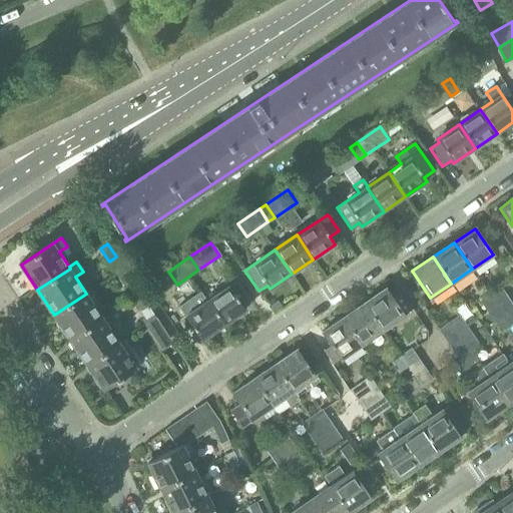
[(132,282),(123,269),(117,273),(126,286),(132,282)]
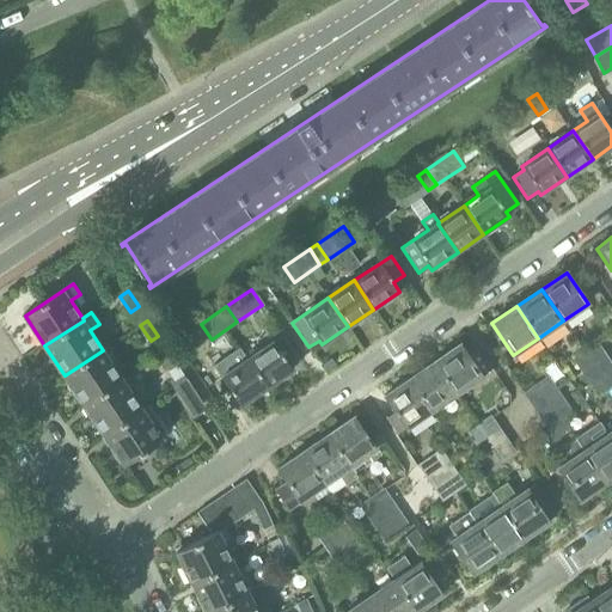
[(283,335),(248,360),(267,389),(293,371),(291,366),(300,360),(283,335)]
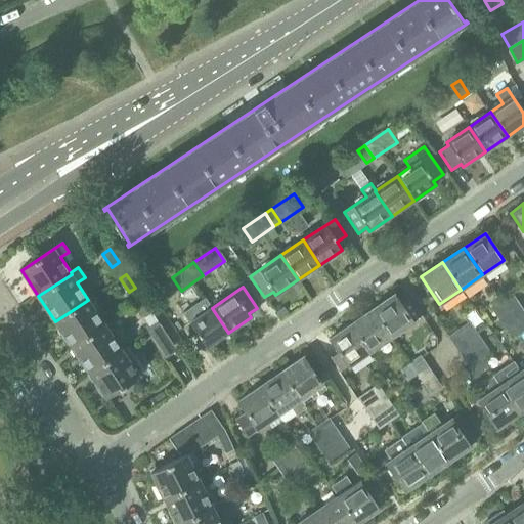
[(490,308),(498,319),(510,311),(520,305),(512,293),(490,308)]
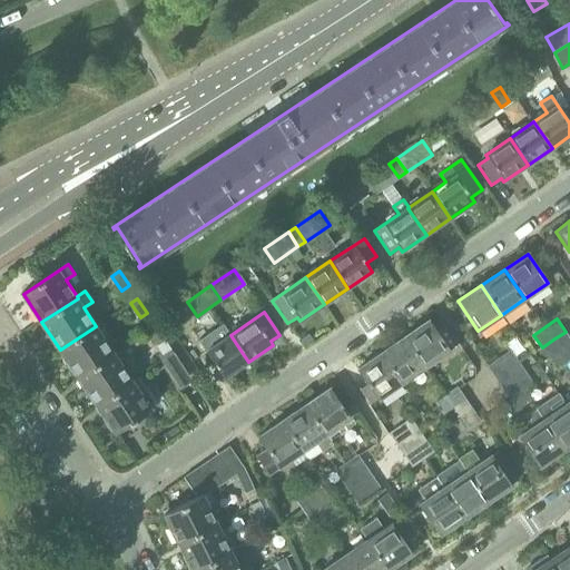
[(428,322),(404,337),(425,366),(458,344),(445,325),(435,332),(428,322)]
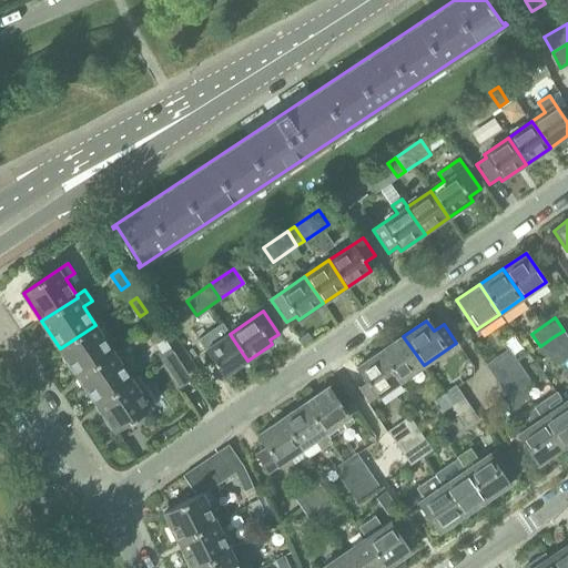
[(222,324),(199,340),(205,350),(205,351),(223,377),(247,361),(230,334),(222,324)]
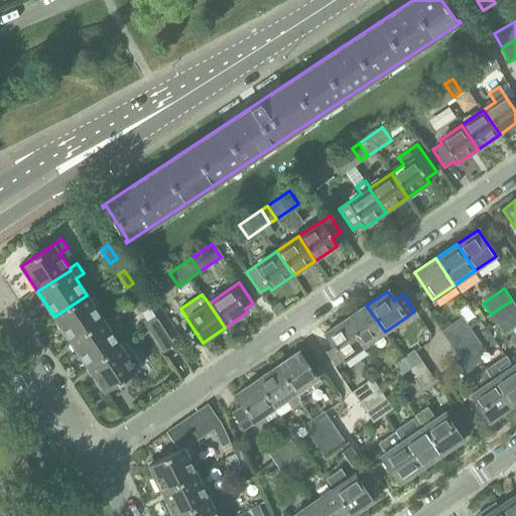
[(72,342),(104,320),(87,295),(54,316),(72,342)]
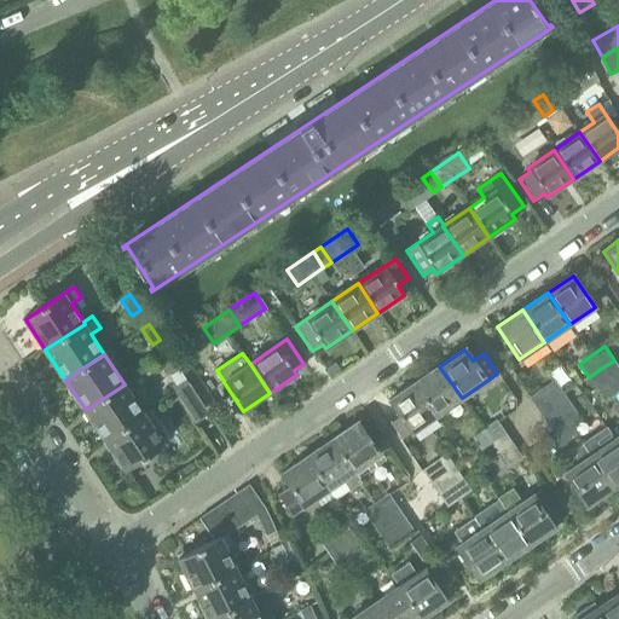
[(180,370),(169,354),(162,359),(173,375),(180,370)]
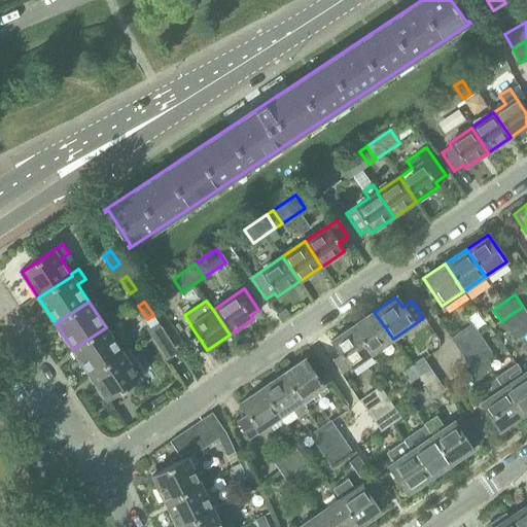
[(526,313),(523,307),(513,313),(501,321),(507,331),(526,317),(526,313)]
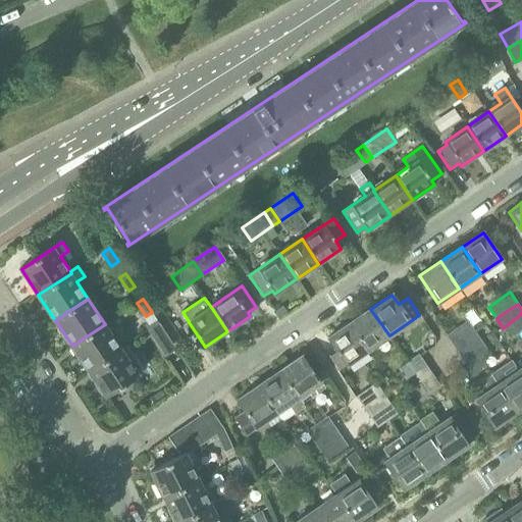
[(370,309),(350,323),(368,351),(389,335),(370,309)]
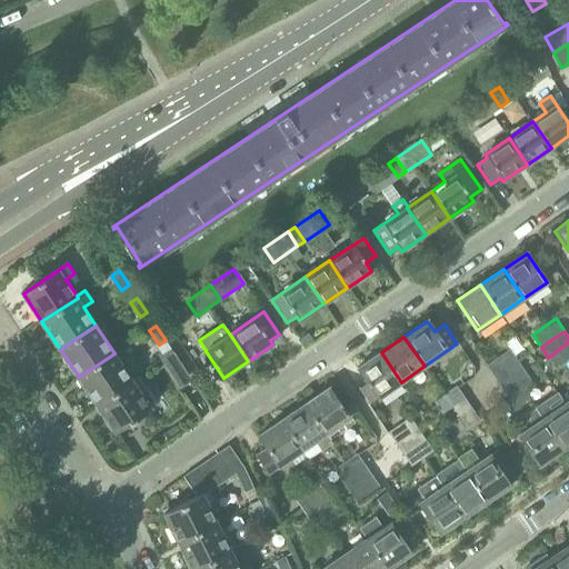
[(568,359),(568,342),(548,358),(556,369),(568,359)]
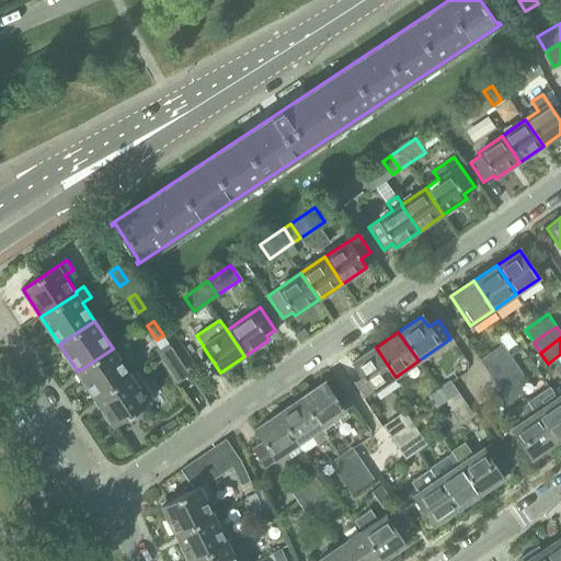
[(488,373),(501,364),(511,356),(503,345),(480,361),(488,373)]
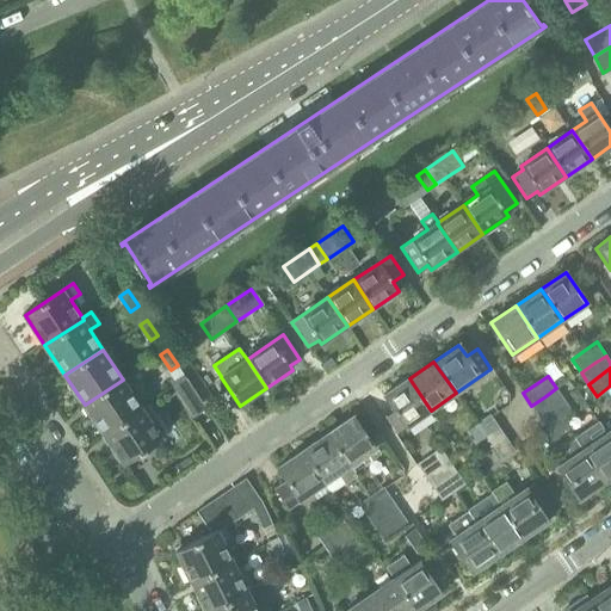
[(208,409),(187,378),(174,388),(195,418),(208,409)]
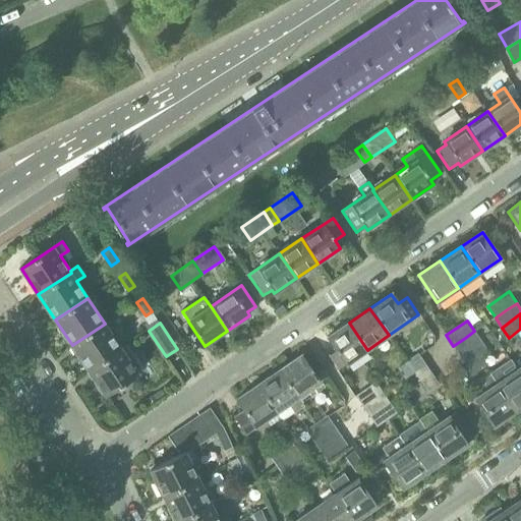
[(349,323),(328,338),(337,351),(330,355),(339,369),(367,350),(349,323)]
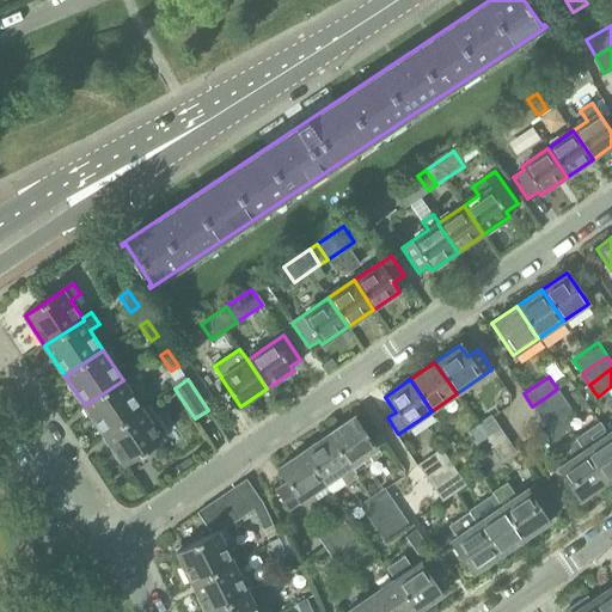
[(105,435),(144,409),(142,409),(123,380),(85,405),(105,435)]
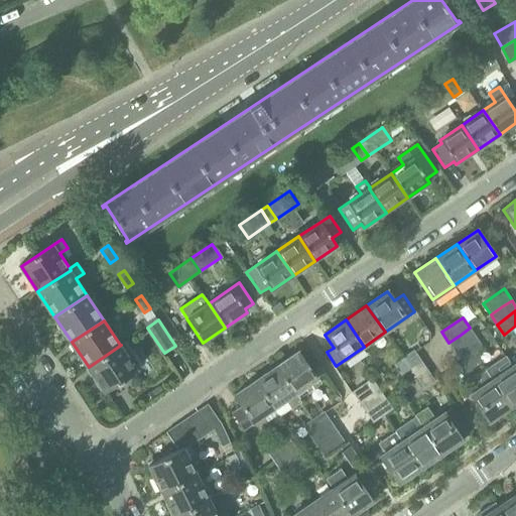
[(456,353),(477,338),(470,328),(461,335),(448,343),(456,353)]
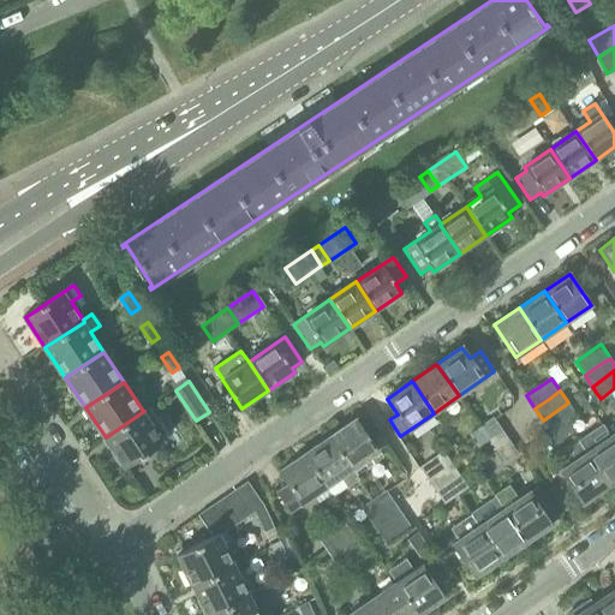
[(543,421),(550,431),(557,443),(573,433),(566,423),(577,415),(568,402),(543,421)]
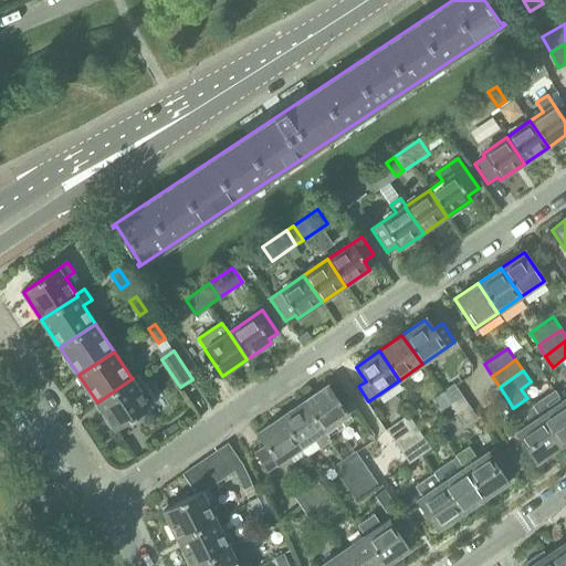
[(138,374),(132,378),(133,378),(97,402),(116,430),(152,407),(148,402),(153,400),(143,387),(146,385),(138,374)]
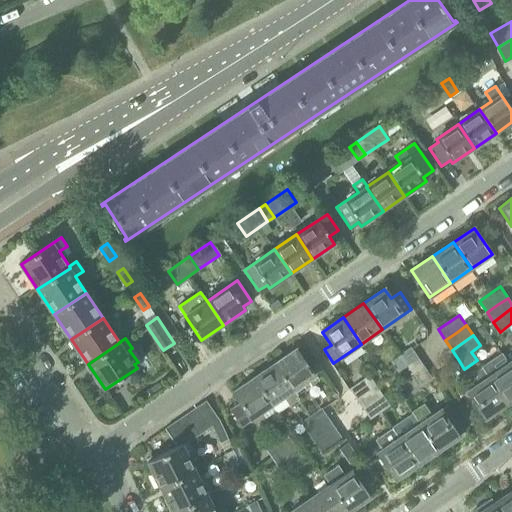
[(398,371),(408,365),(418,358),(411,349),(392,362),(398,371)]
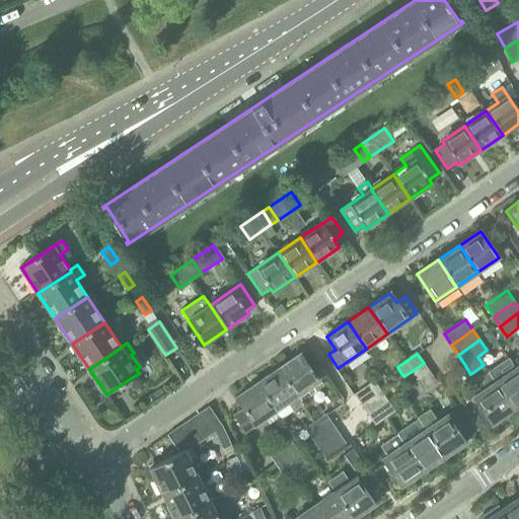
[(279,369),(297,395),(317,381),(299,355),(279,369)]
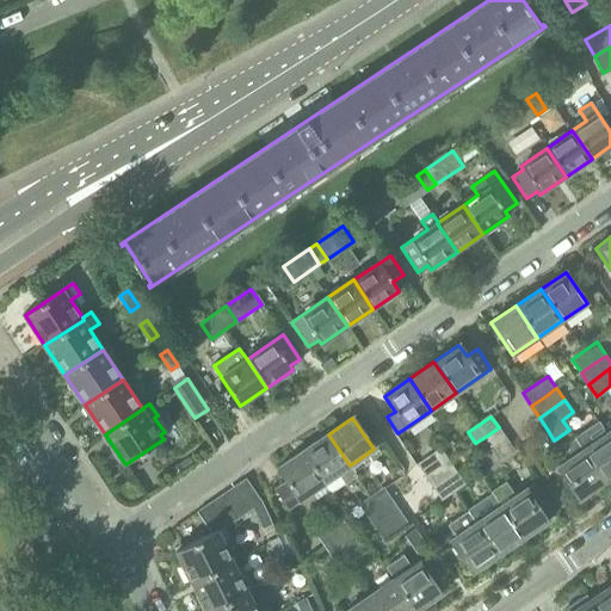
[(506,439),(499,427),(487,436),(494,448),(506,439)]
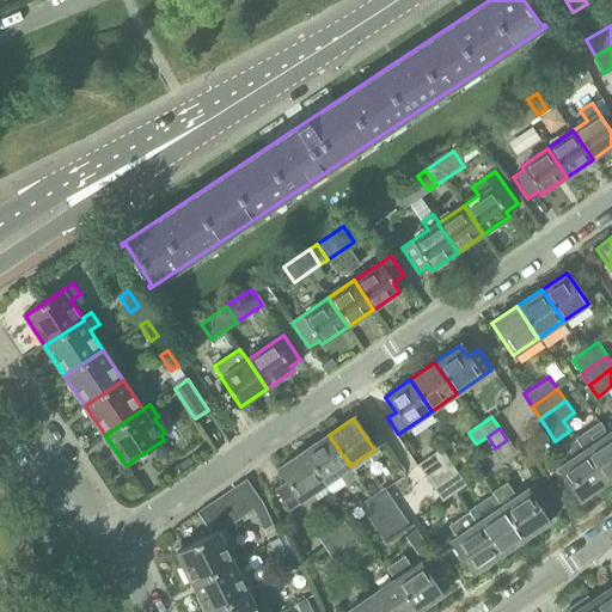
[(611,438),(610,434),(583,452),(606,483),(611,478),(611,438)]
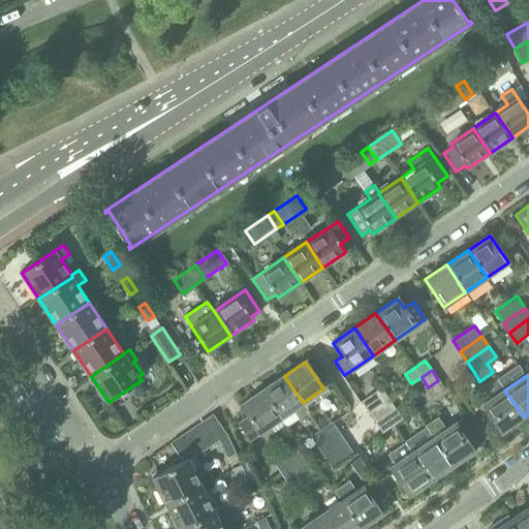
[(281,417),(292,410),(299,419),(309,412),(303,403),(284,376),(262,391),(281,417)]
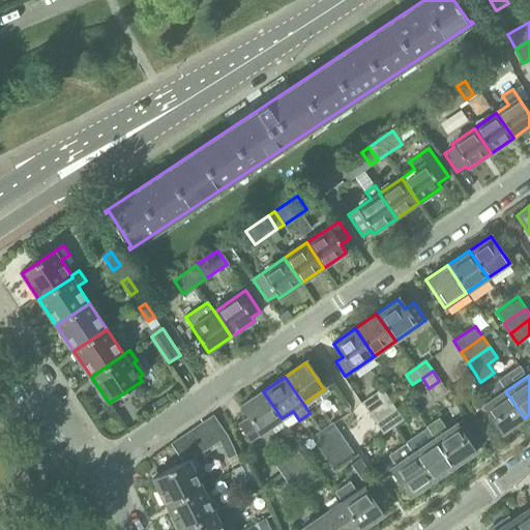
[(503,433),(525,418),(505,391),(498,380),(488,387),(495,399),(484,406),(503,433)]
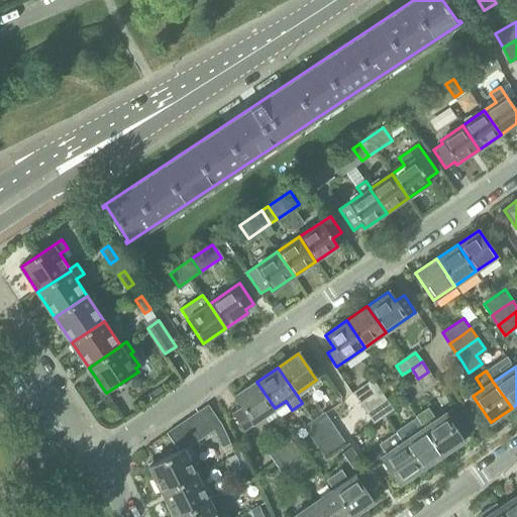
[(435,382),(428,372),(418,379),(425,389),(435,382)]
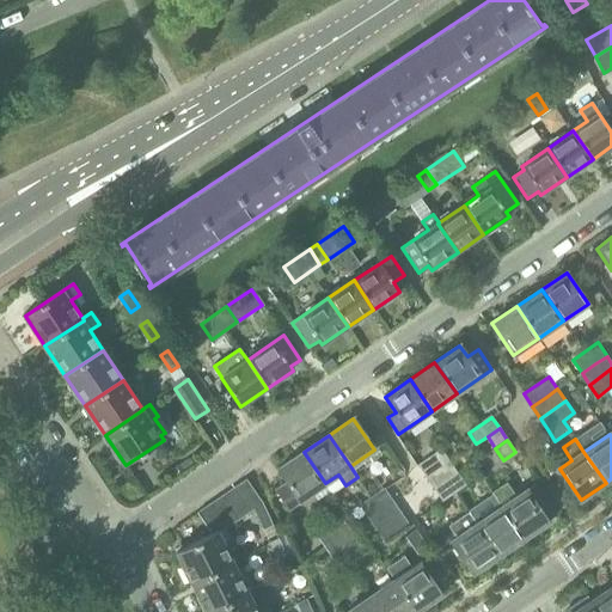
[(439,470),(450,463),(441,450),(417,466),(426,478),(439,470)]
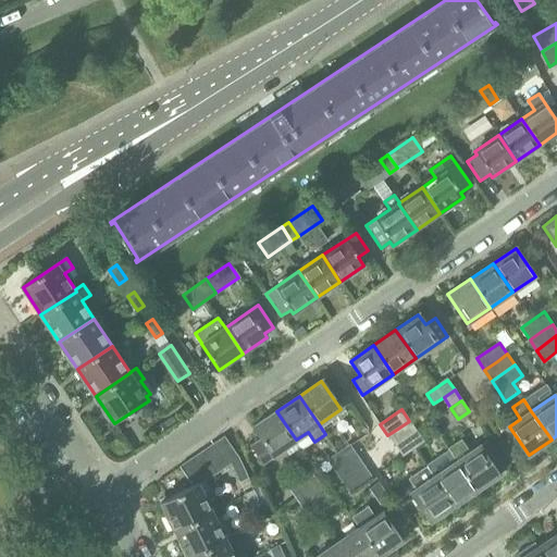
[(296,440),(276,411),(254,426),(261,437),(250,444),(262,462),(273,455),(296,440)]
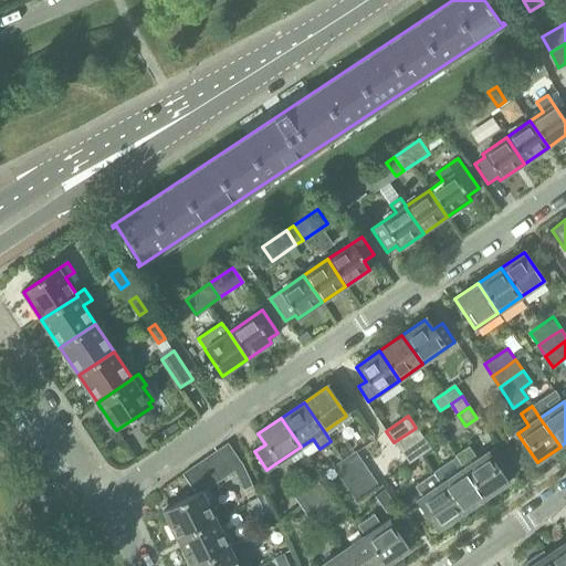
[(401,453),(412,446),(423,439),(416,428),(406,435),(394,442),(401,453)]
